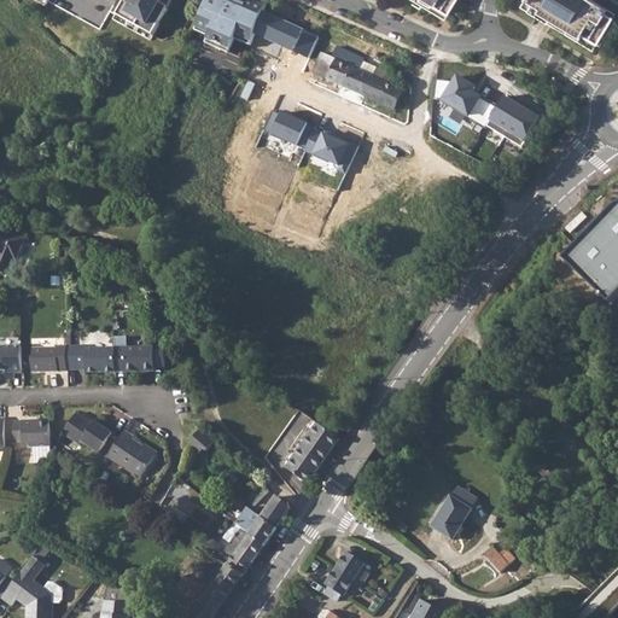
[(127,0),(118,16),(155,36),(174,0),(127,0)]
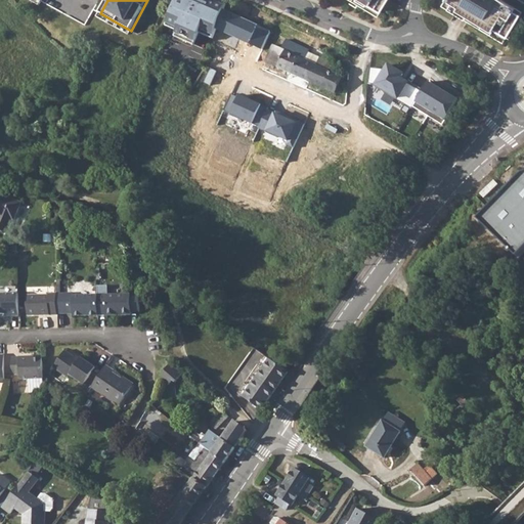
[(178,0),(167,27),(178,32),(176,37),(182,40),(189,23),(198,27),(195,32),(200,33),(213,39),(217,31),(224,10),(227,4),(217,0),(212,0),(212,1),(210,0),(178,0)]
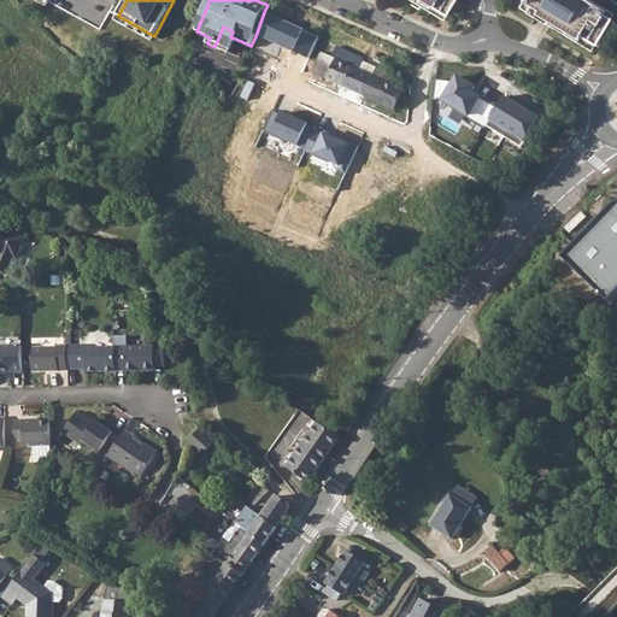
[(411,0),(445,21),(456,0),(411,0)]
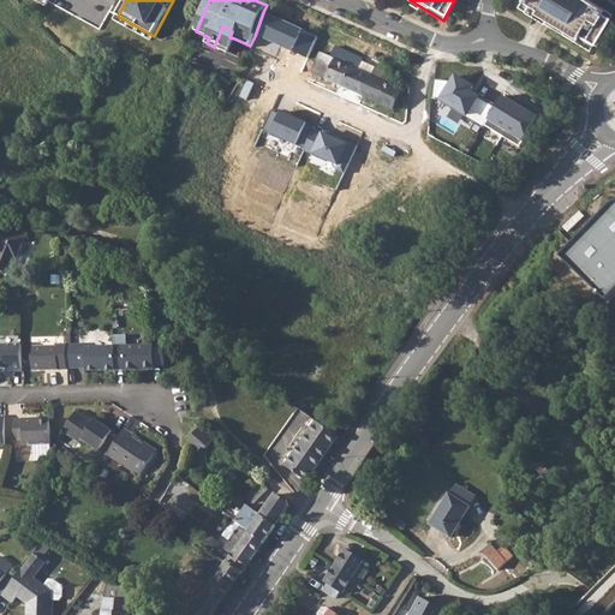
[(521,0),(518,7),(591,51),(610,18),(603,13),(605,10),(589,0),(587,0),(585,5),(579,1),(575,0),(521,0)]
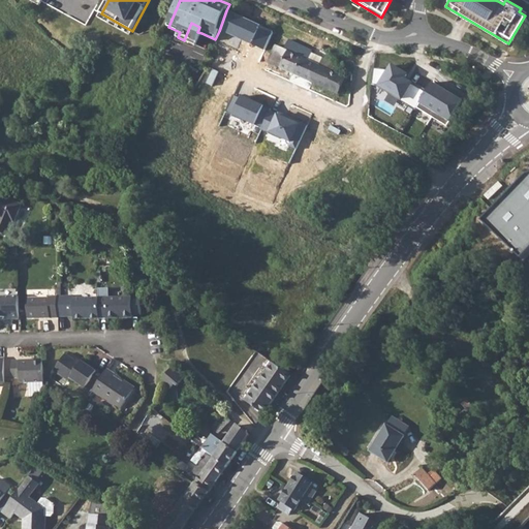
[(261,26),(226,10),(219,31),(253,45),(261,26)]
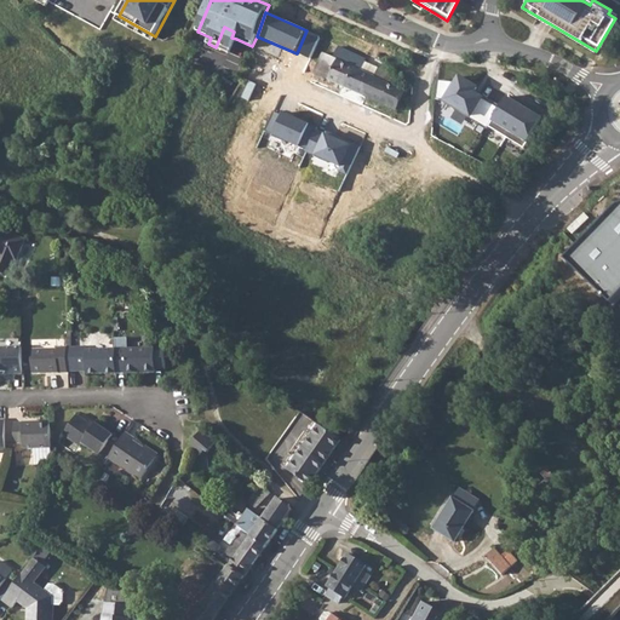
[(216,47),(230,53),(236,39),(231,38),(234,32),(224,27),(216,47)]
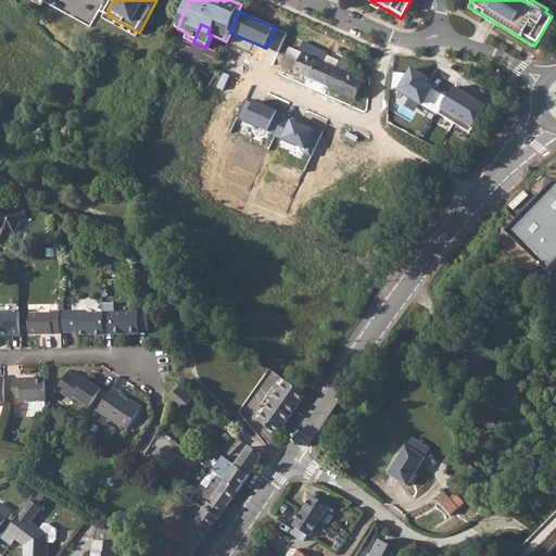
[(291,47),(282,65),(356,99),(358,93),(361,96),(364,96),(365,96),(367,93),(367,91),(367,89),(366,88),(364,87),(362,87),(364,81),(351,75),(354,66),(340,60),(337,68),(324,62),(329,52),(305,41),(300,51),(291,47)]
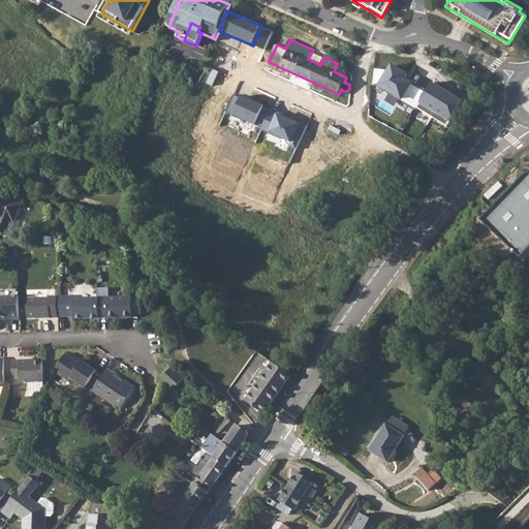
[(407,74),(393,66),(390,70),(374,69),(373,85),(380,86),(402,99),(401,101),(416,111),(417,109),(427,93),(405,80),(407,74)]
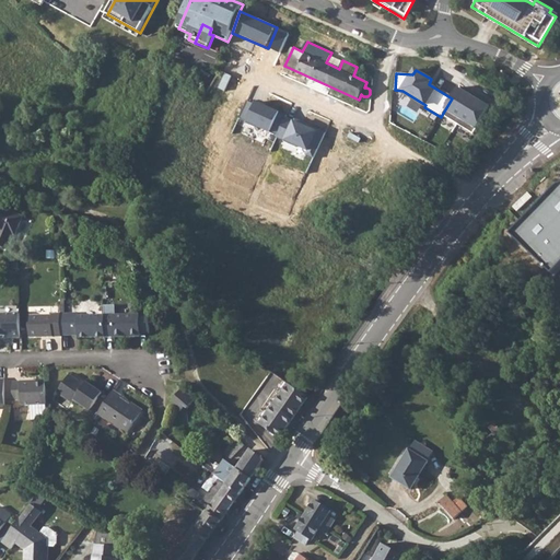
[(209,89),(207,92),(236,111),(247,93),(218,73),(217,74),(209,89)]
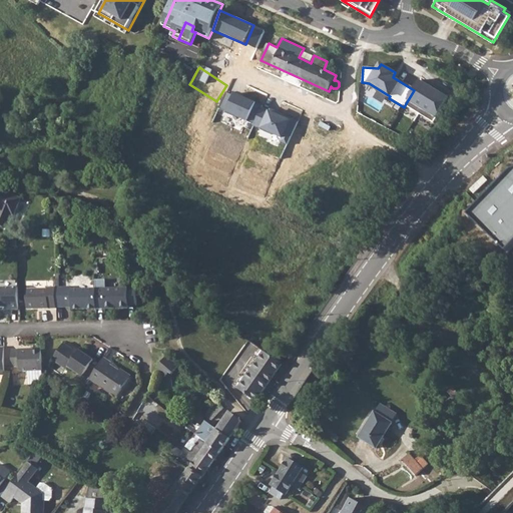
[(449,98),(420,80),(414,90),(405,105),(434,122),(449,98)]
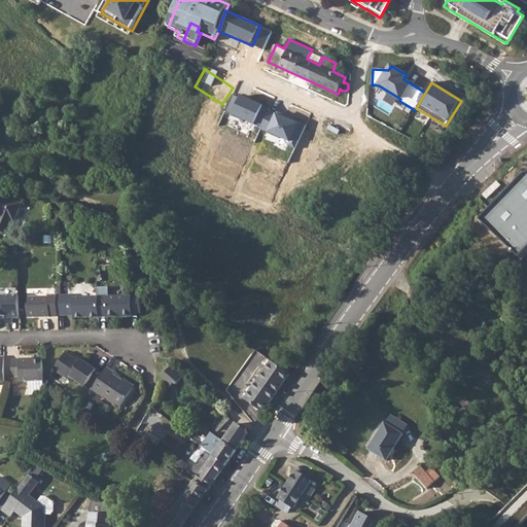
[(255,126),(266,107),(234,95),(226,112),(255,126)]
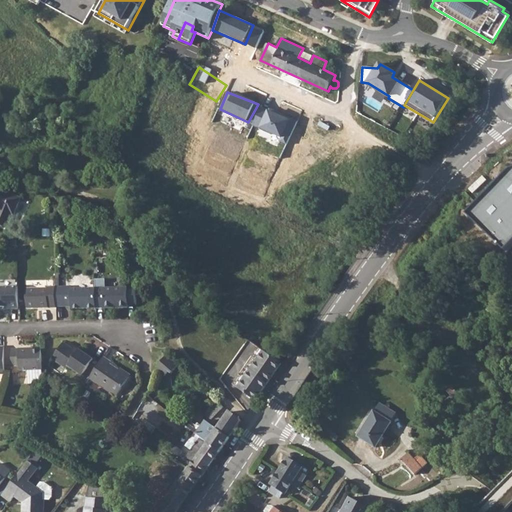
[(258,104),(248,122),(288,147),(291,142),(298,146),(305,133),(283,119),(285,116),(279,112),(277,115),(258,104)]
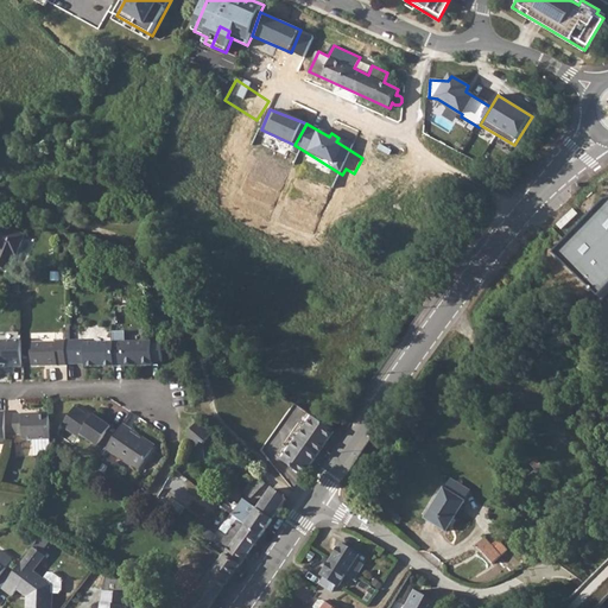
[(607,198),(602,201),(556,257),(601,297),(607,289),(607,198)]
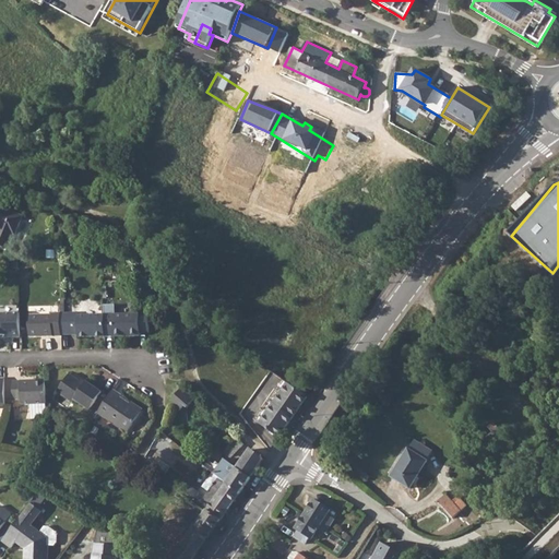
[(0,206),(0,247),(7,250),(12,236),(14,236),(23,217),(0,206)]
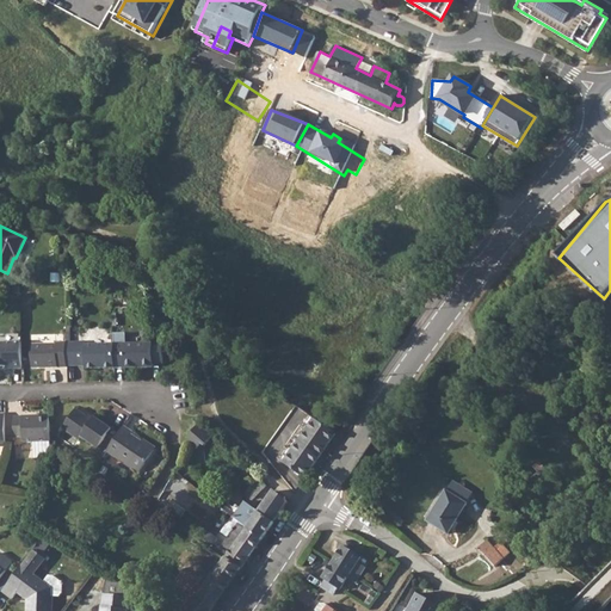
[(123,333),(111,333),(112,344),(112,368),(150,366),(150,363),(160,363),(160,341),(123,343),(123,333)]
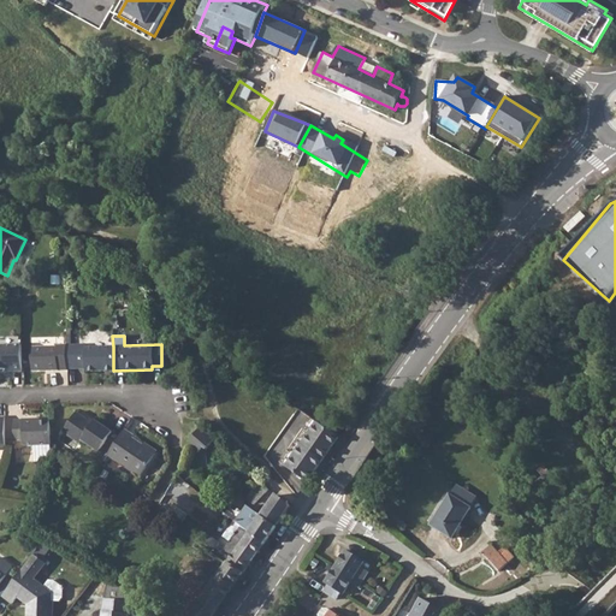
[(86,344),(73,344),(73,369),(84,368),(84,372),(99,372),(113,371),(113,347),(86,347),(86,344)]
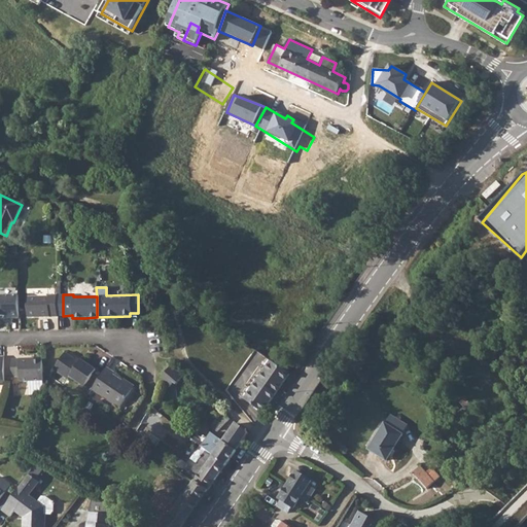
[(18,319),(16,295),(0,295),(0,315),(4,315),(4,319),(18,319)]
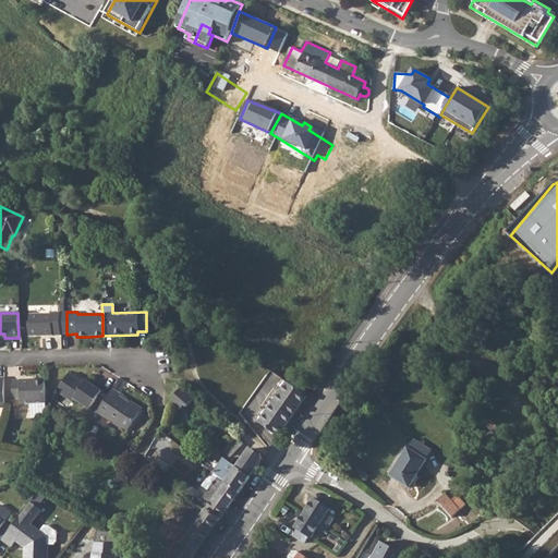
[(59,335),(59,313),(51,313),(50,315),(28,315),(28,338),(59,337),(59,335)]
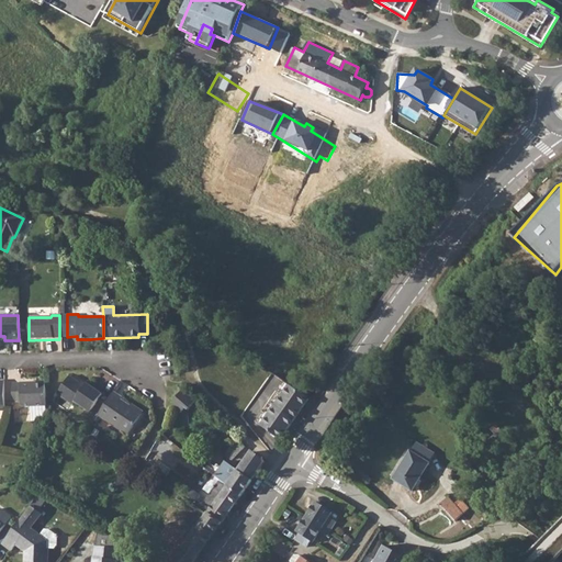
[(69,375),(57,394),(72,404),(74,402),(89,412),(102,393),(86,383),(85,385),(69,375)]
